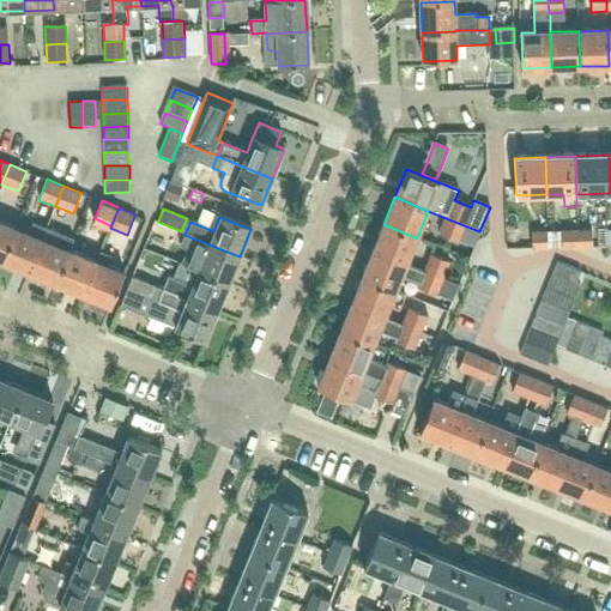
[(464,225),(446,218),(439,235),(458,242),(464,225)]
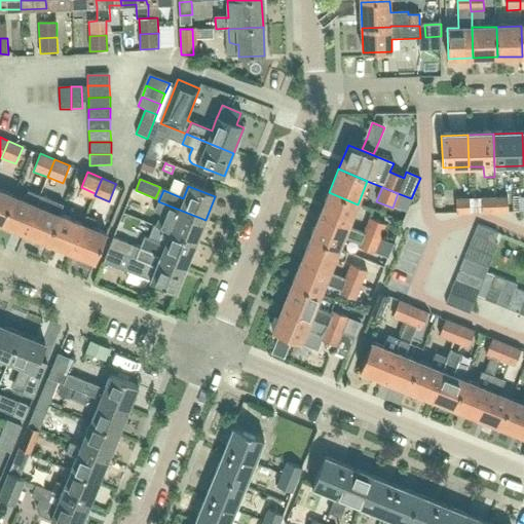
[(0,223),(1,224),(12,195),(0,189),(0,223)]
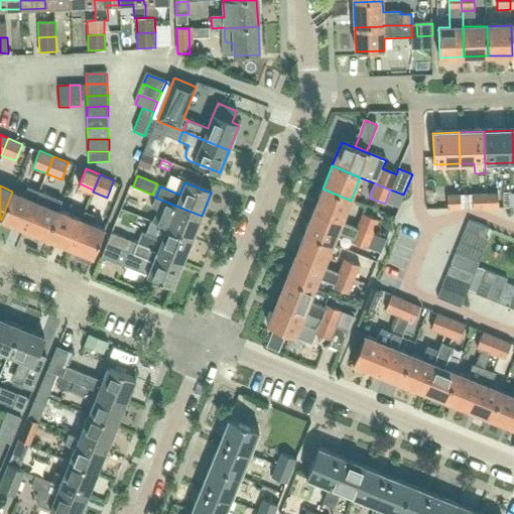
[(12,191),(1,220),(24,229),(35,201),(36,201),(40,191),(28,186),(24,197),(12,191)]
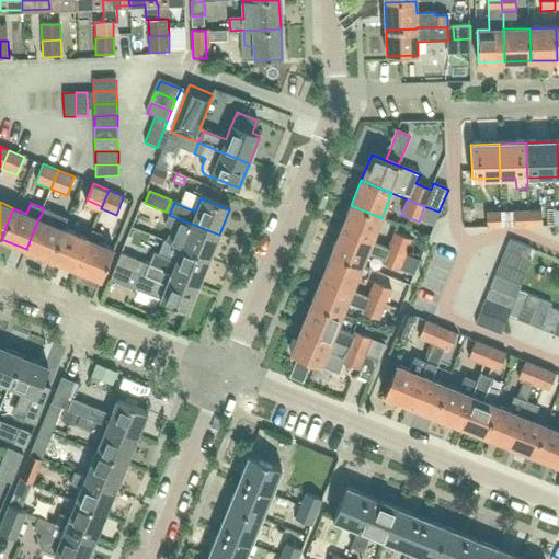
[(381,218),(351,205),(341,230),(372,242),(373,240),(381,218)]
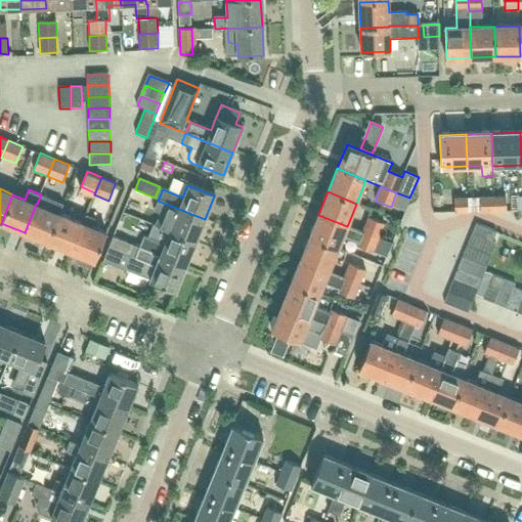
[(47,208),(51,199),(41,194),(37,204),(36,204),(25,232),(47,242),(59,213),(47,208)]
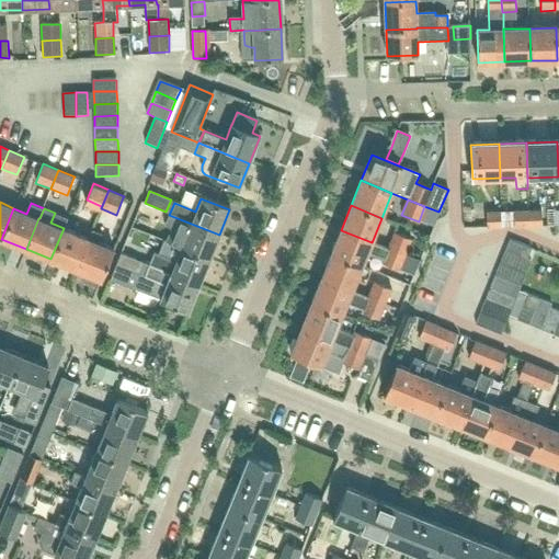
[(528,210),(528,227),(543,226),(542,209),(528,210)]
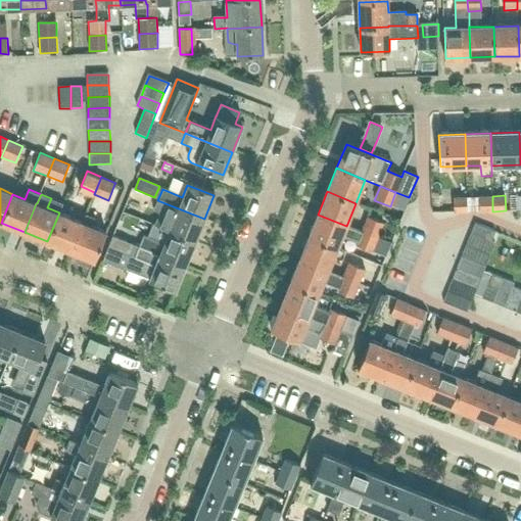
[(455,211),(467,211),(467,196),(455,197),(455,211)]
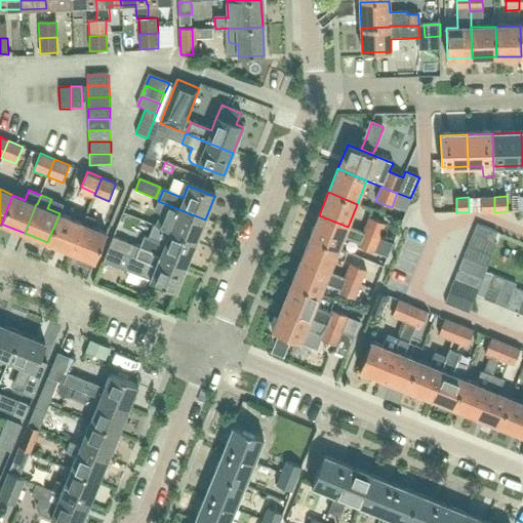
[(482,212),(494,212),(494,197),(481,197),(482,212)]
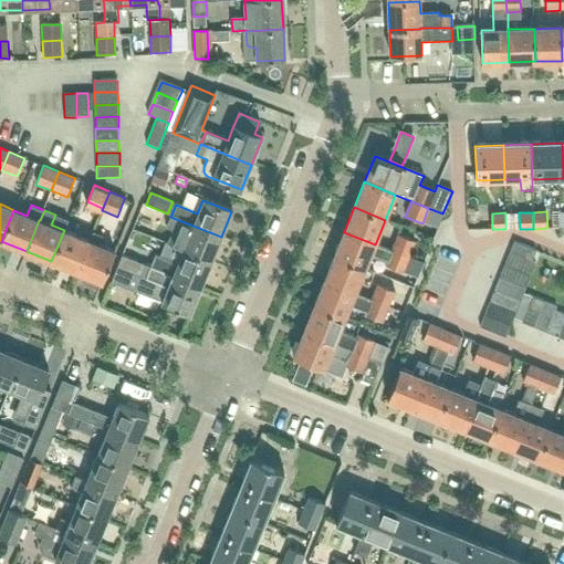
[(138,217),(133,229),(147,235),(152,222),(138,217)]
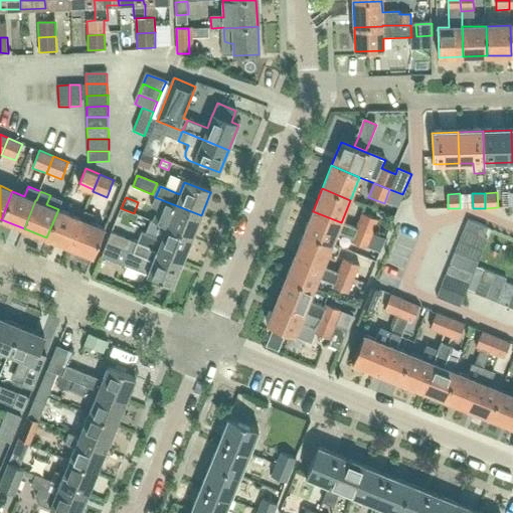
[(201,215),(155,197),(151,206),(158,209),(153,220),(152,220),(151,222),(192,238),(201,215)]
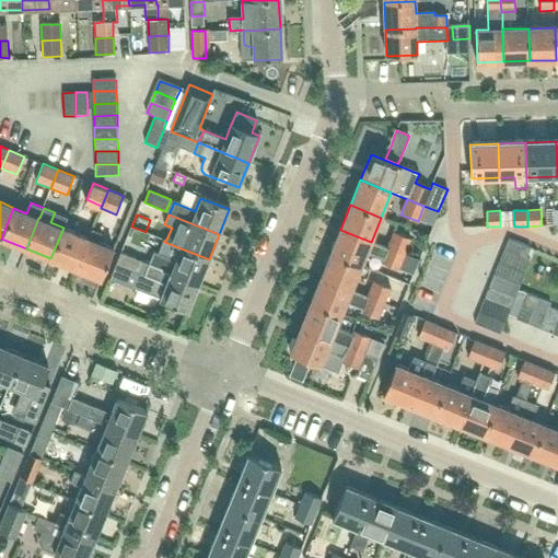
[(76,268),(89,239),(64,228),(50,258),(76,268)]
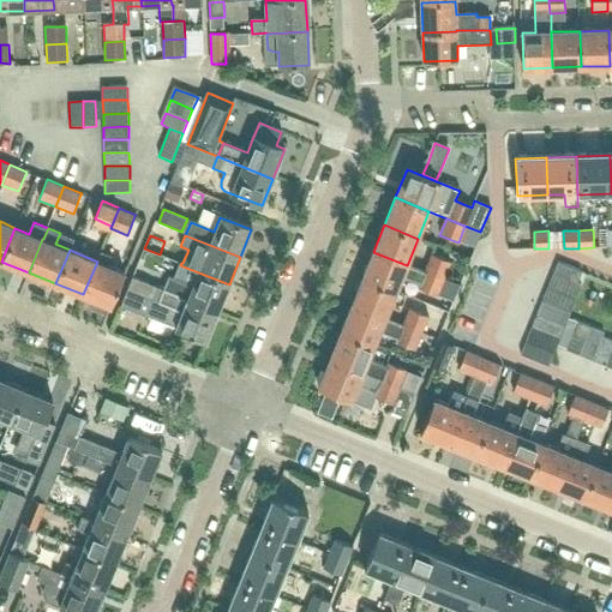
[(101,251),(97,262),(83,294),(111,306),(125,273),(108,267),(113,256),(101,251)]
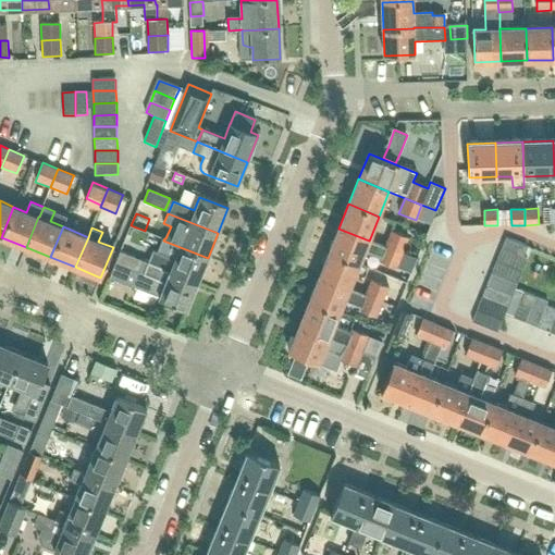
[(381,257),(385,247),(385,246),(370,238),(369,241),(338,229),(328,254),(358,266),(365,250),(381,257)]
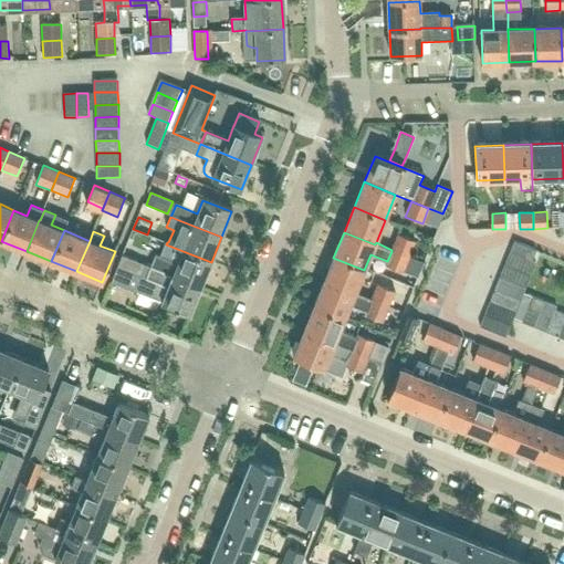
[(392,251),(417,262),(418,259),(409,256),(415,243),(397,237),(392,250),(392,251)]
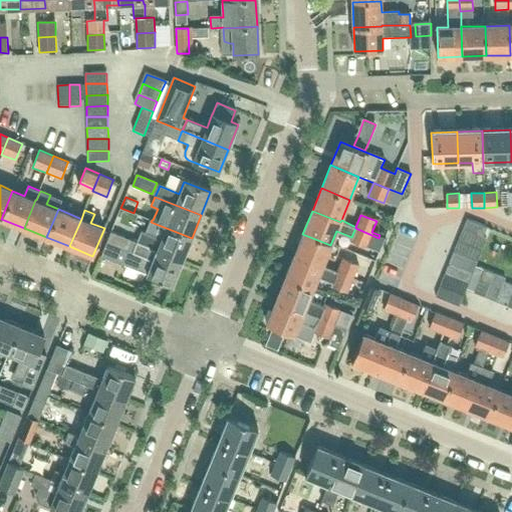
[(464,229),(483,237),(487,227),(468,219),(464,229)]
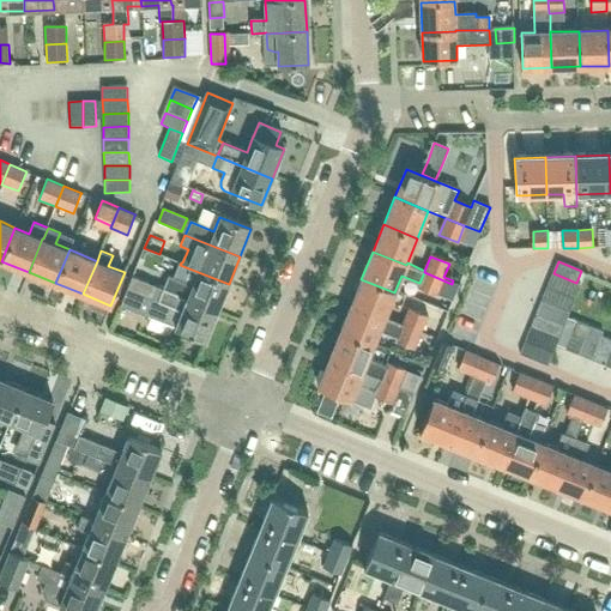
[(162,290),(217,313),(229,284),(180,265),(174,262),(167,277),(162,290)]
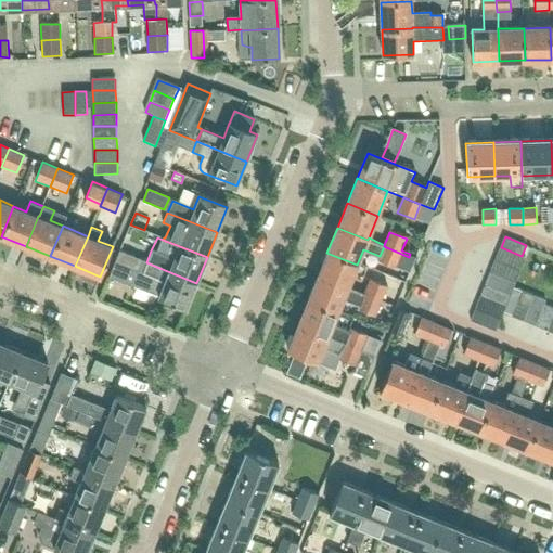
[(384,246),(380,256),(377,261),(394,269),(395,266),(403,269),(409,257),(384,246)]
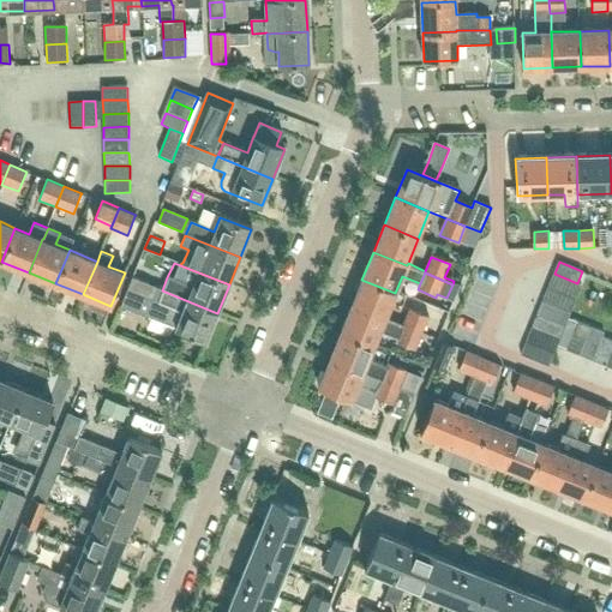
[(582,286),(577,283),(555,274),(549,288),(576,299),(582,286)]
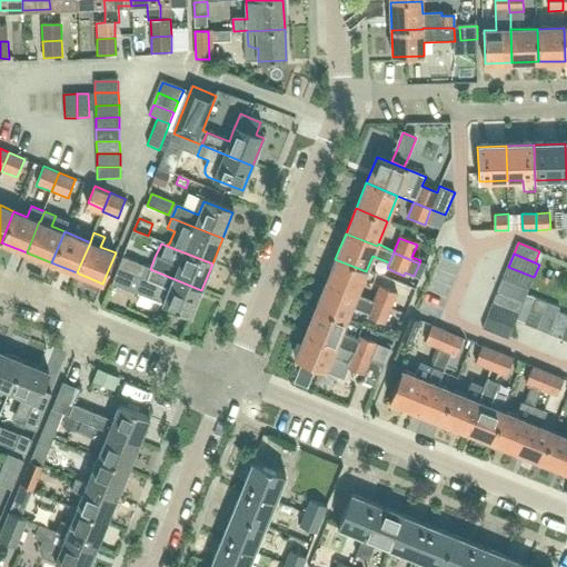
[(122,258),(118,271),(140,280),(146,268),(122,258)]
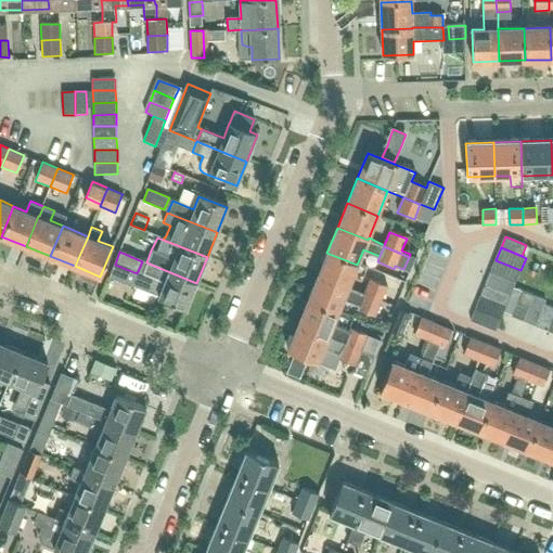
[(317,277),(347,290),(357,265),(326,253),(317,277)]
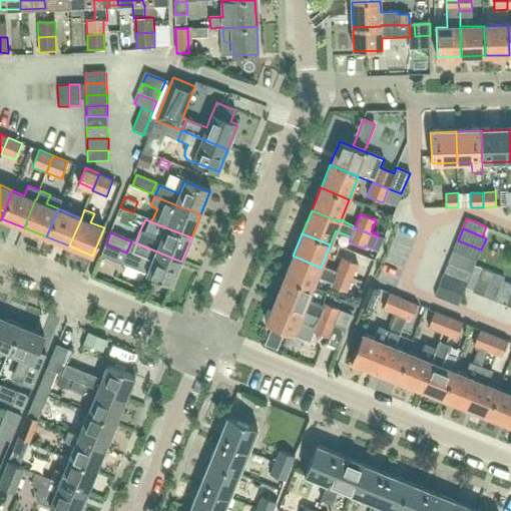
[(454,251),(477,261),(481,249),(458,240),(454,251)]
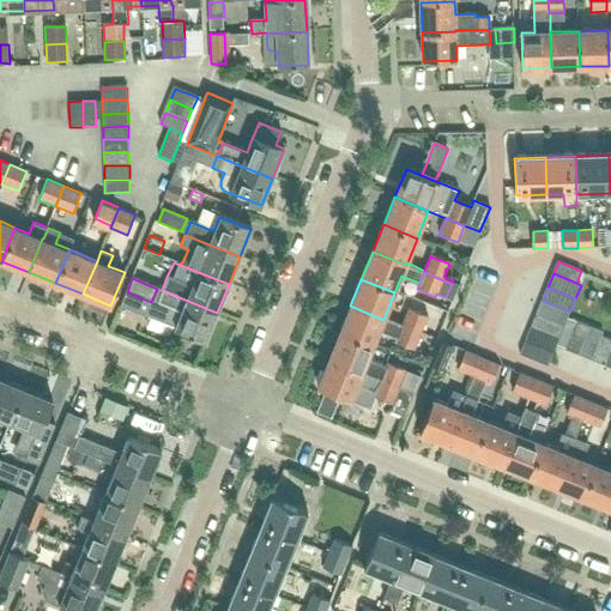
[(162,290),(157,289),(151,302),(127,292),(121,307),(205,340),(217,313),(162,290)]
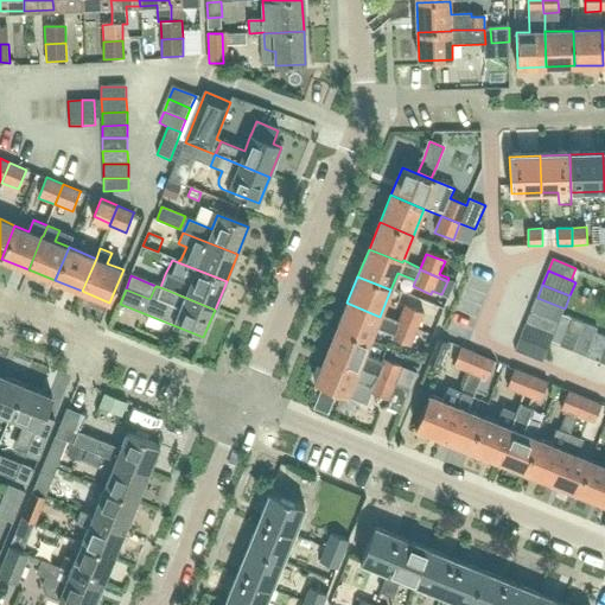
[(533,311),(560,322),(562,314),(565,309),(537,298),(533,311)]
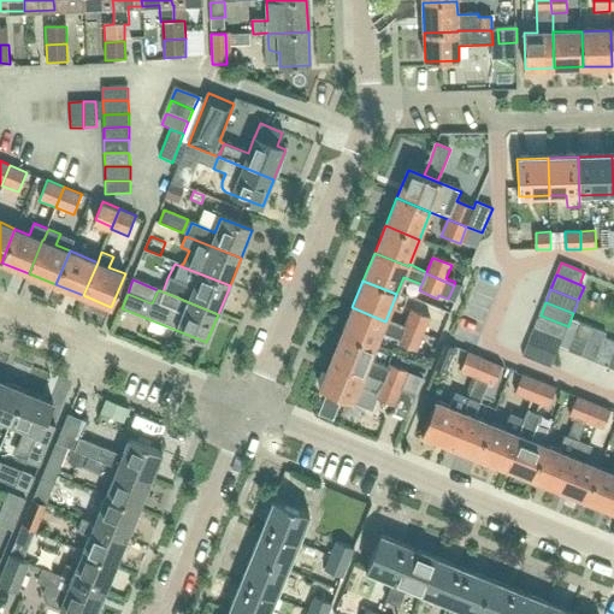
[(385,322),(352,307),(341,334),(375,348),(381,334),(399,341),(397,344),(415,352),(421,336),(403,329),(385,322)]
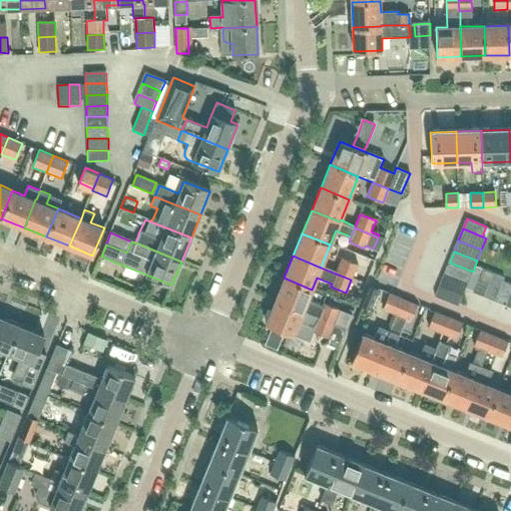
[(336,274),(351,280),(357,265),(342,259),(336,274)]
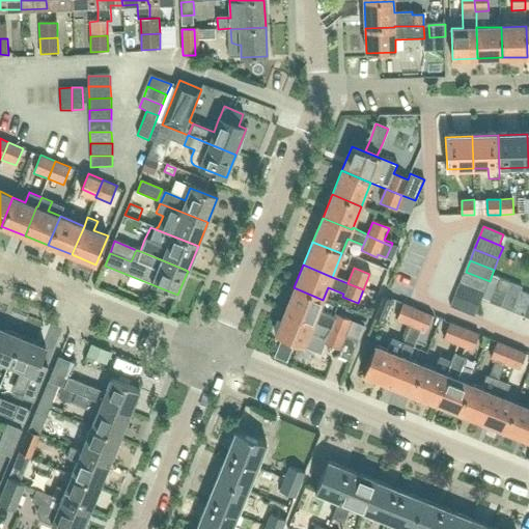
[(460,284),(483,295),(484,293),(490,281),(466,272),(460,284)]
